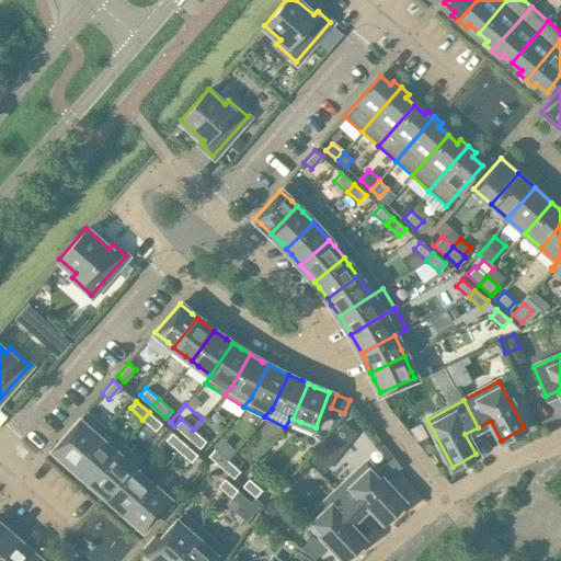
[(59,457),(70,467),(99,434),(100,436),(104,430),(84,412),(53,448),(60,456),(59,457)]
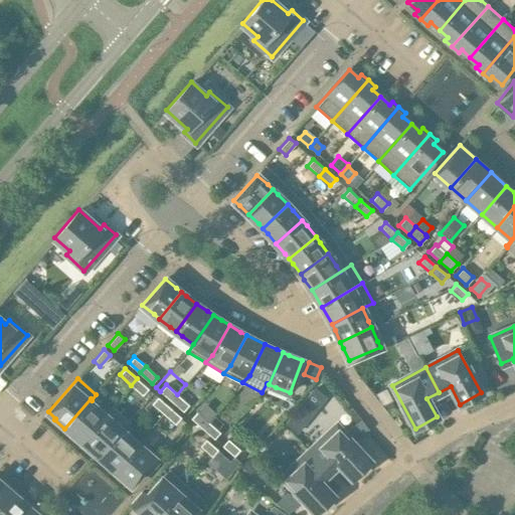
[(148,388),(137,378),(131,385),(143,395),(148,388)]
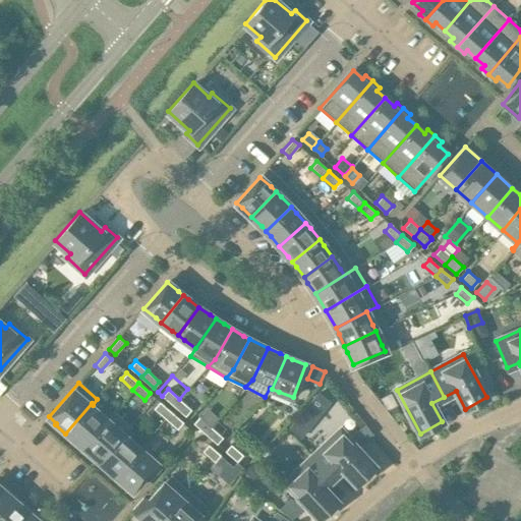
[(173,405),(179,399),(168,389),(162,396),(173,405)]
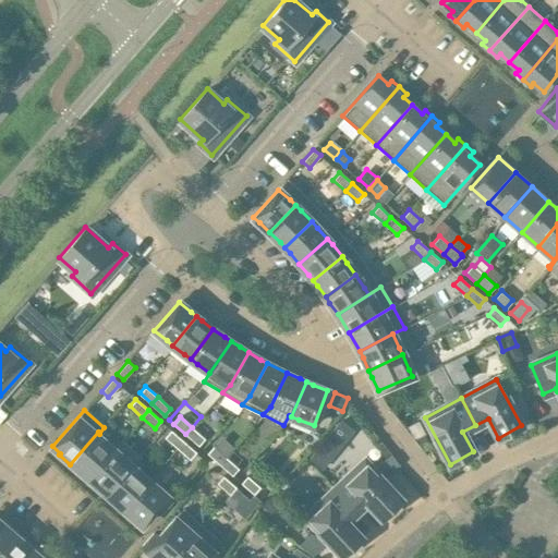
[(419,420),(407,426),(414,439),(425,434),(419,420)]
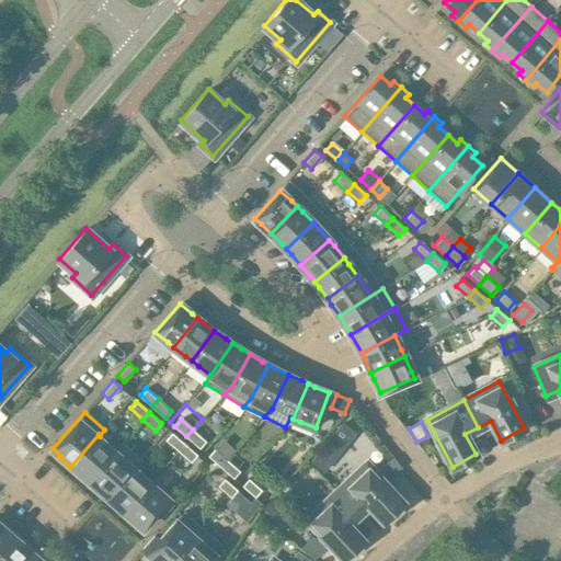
[(206,441),(193,430),(186,436),(199,448),(206,441)]
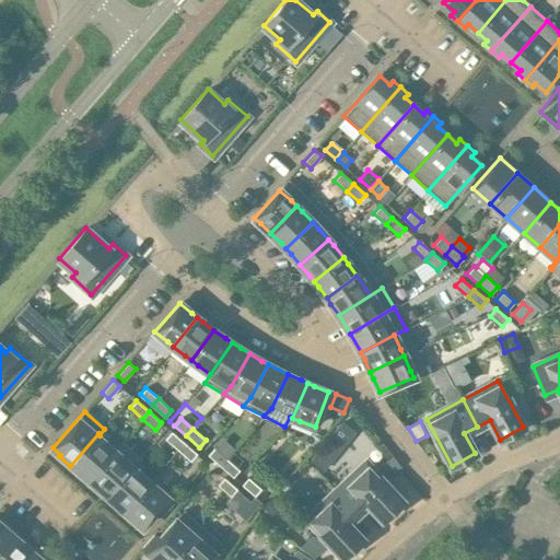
[(178,450),(184,443),(172,432),(165,439),(178,450)]
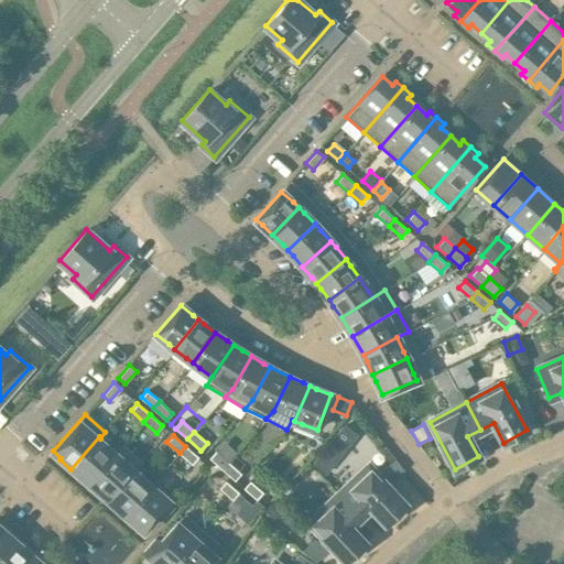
[(77,476),(88,485),(117,453),(116,452),(100,438),(99,436),(71,469),(73,468),(79,474),(77,476)]
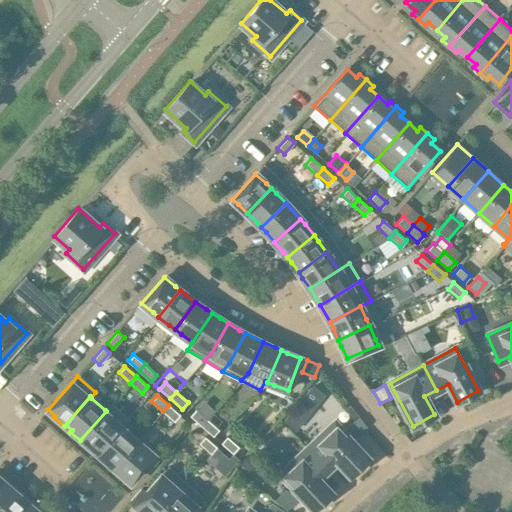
[(86,446),(96,454),(120,427),(121,427),(127,420),(109,404),(105,410),(106,411),(80,440),(80,441),(82,439),(88,444),(86,446)]
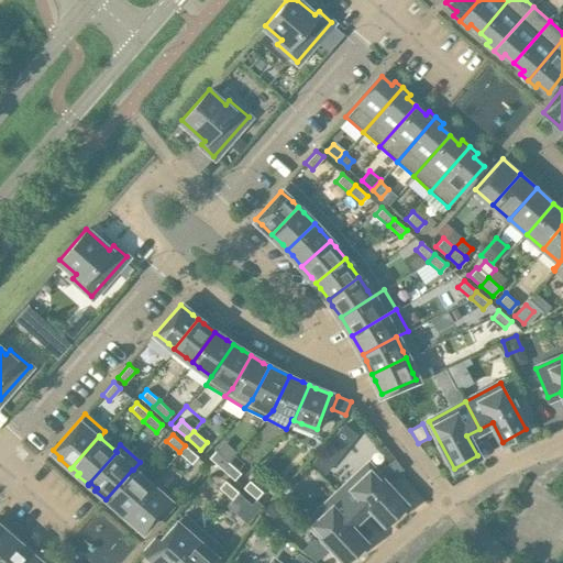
[(198,456),(185,445),(179,452),(191,463),(198,456)]
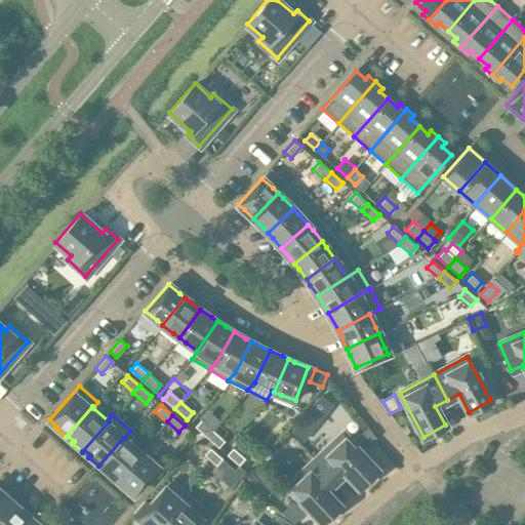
[(206,437),(212,430),(201,419),(195,427),(206,437)]
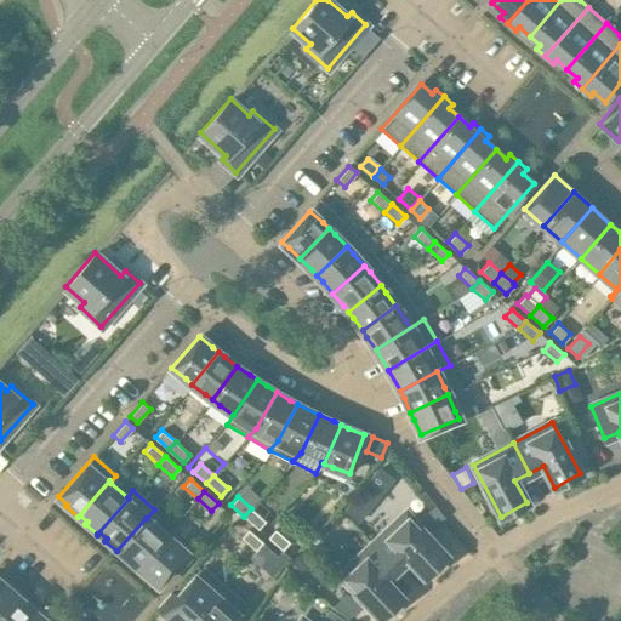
[(266,522),(251,508),(244,517),(258,529),(266,522)]
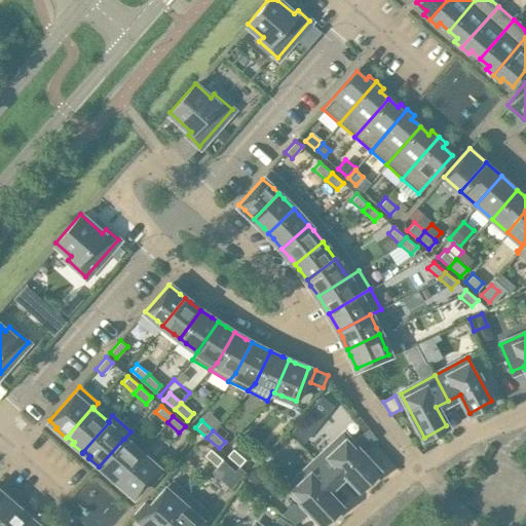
[(315,461),(335,482),(345,473),(360,488),(377,471),(343,435),(315,461)]
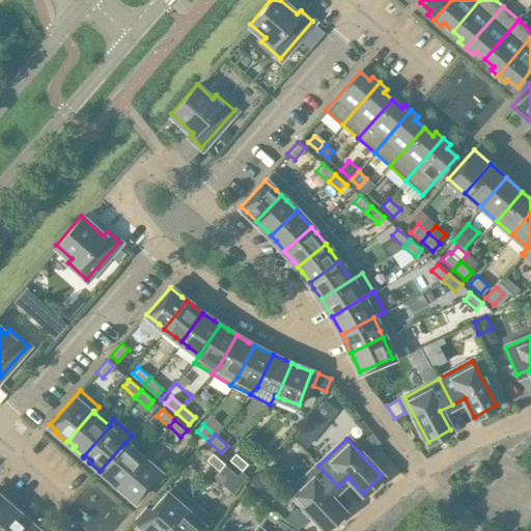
[(141,457),(126,443),(124,443),(100,471),(100,472),(102,470),(108,475),(106,477),(116,486),(141,457)]
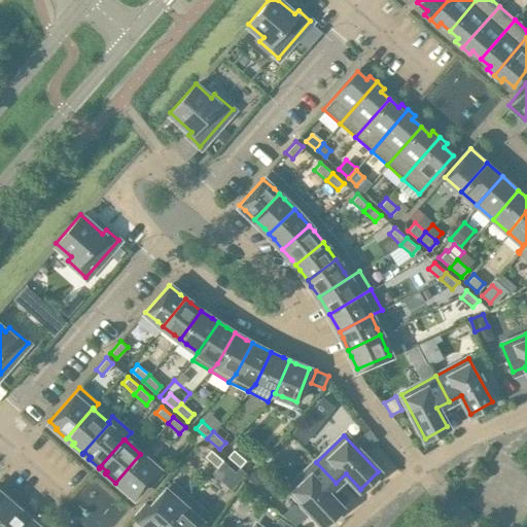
[(217,466),(222,460),(211,450),(205,456),(217,466)]
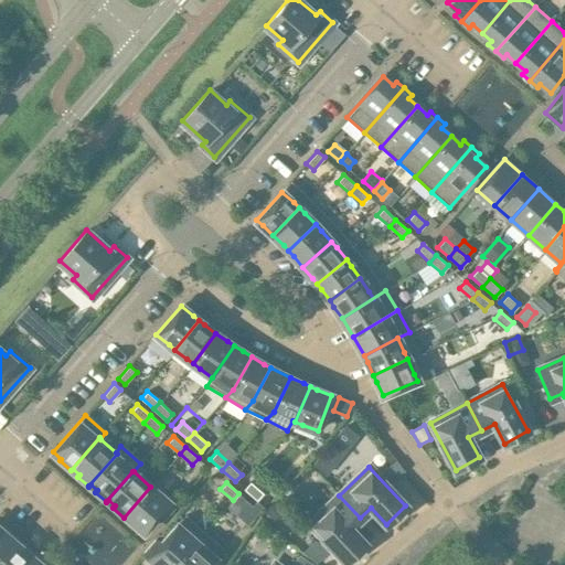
[(251,482),(244,489),(257,500),(263,493),(251,482)]
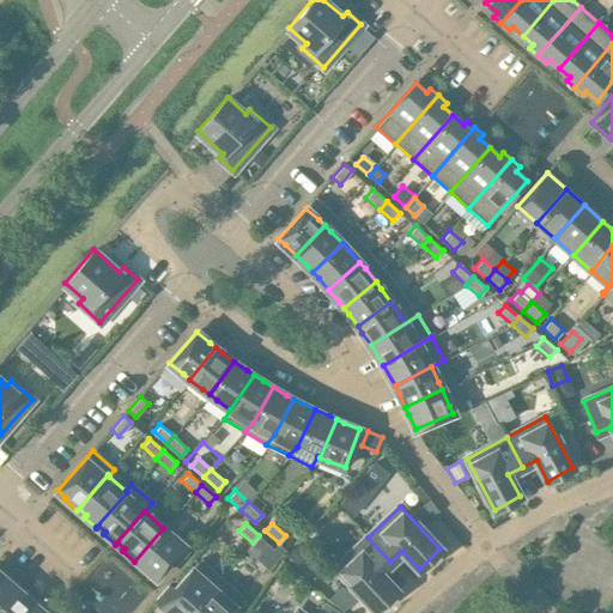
[(188,550),(163,528),(134,562),(135,562),(137,559),(157,577),(171,560),(175,564),(188,550)]
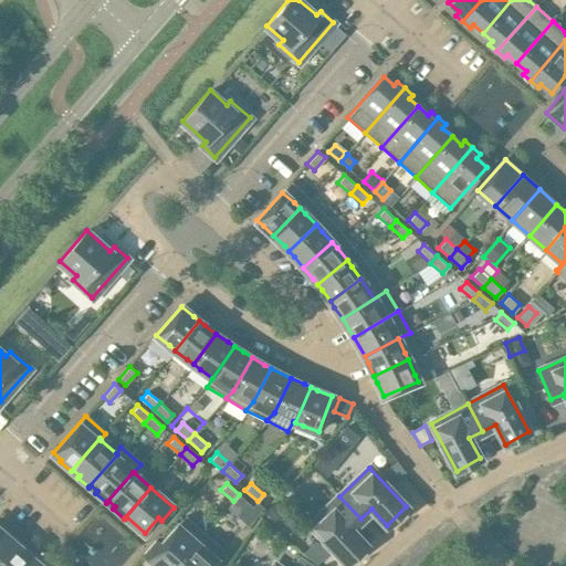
[(350,528),(360,519),(339,496),(310,524),(346,563),(366,545),(350,528)]
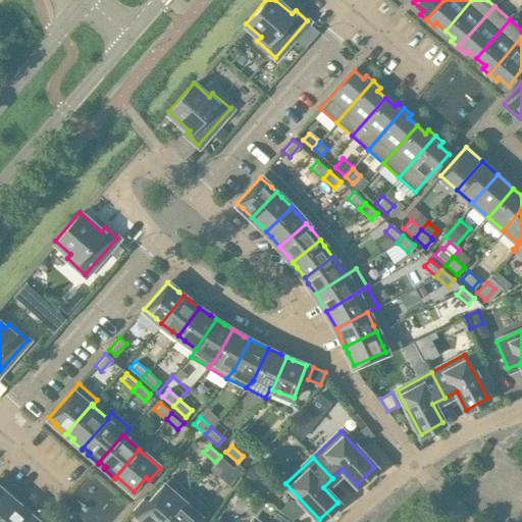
[(161,521),(188,493),(169,477),(147,503),(144,500),(134,511),(146,521),(161,521)]
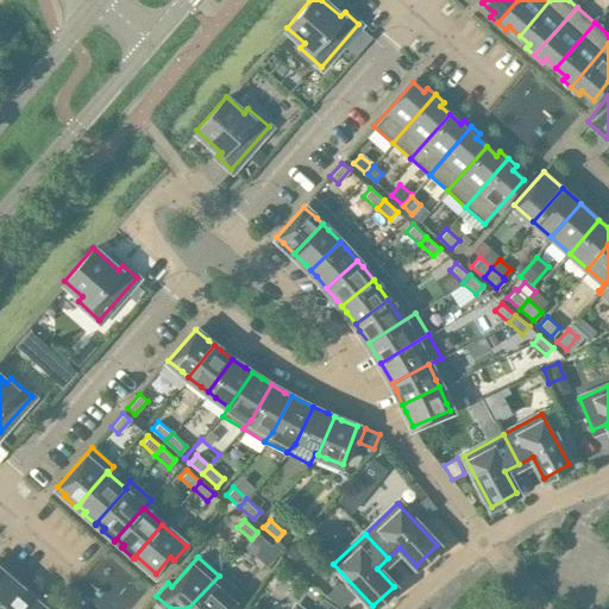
[(0,592),(13,578),(1,569),(0,569),(0,592)]
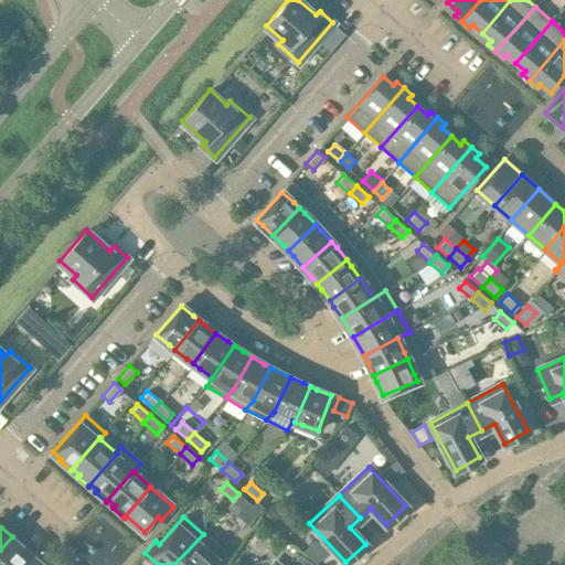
[(203,534),(174,564),(216,564),(220,563),(215,558),(222,552),(203,534)]
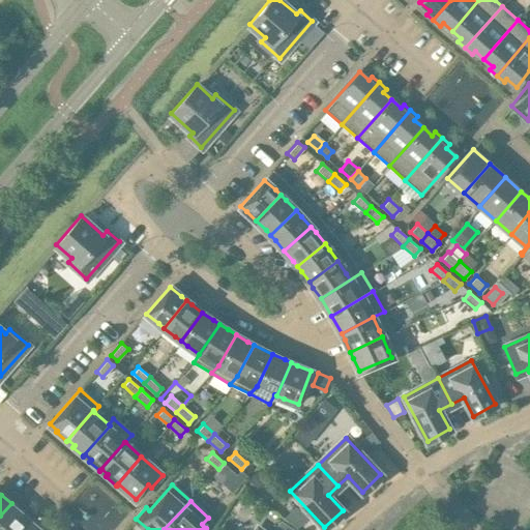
[(0,529),(17,529),(28,518),(18,509),(17,511),(10,505),(11,503),(0,516),(0,529)]
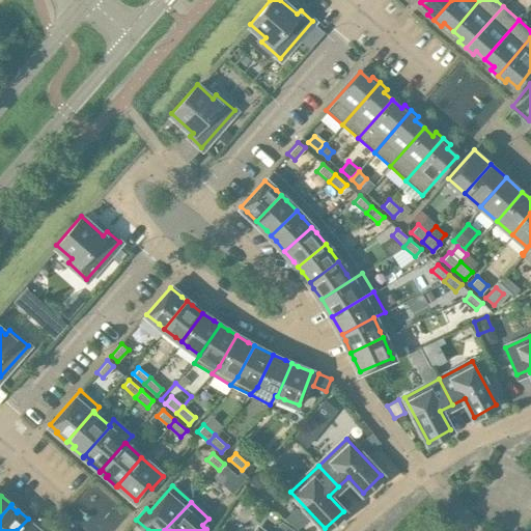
[(297,507),(284,519),(298,529),(309,519),(297,507)]
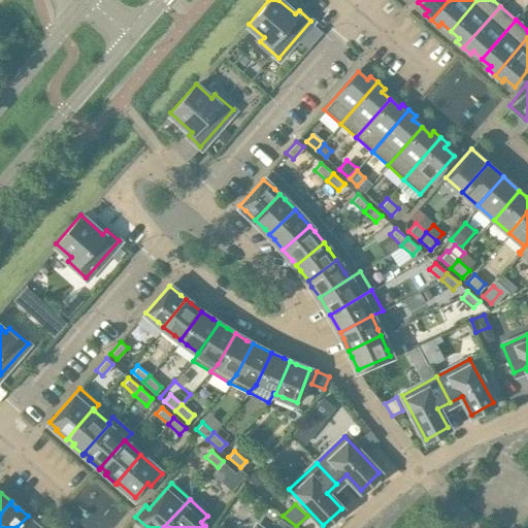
[(41,527),(35,522),(33,524),(27,519),(29,517),(28,516),(17,527),(41,527)]
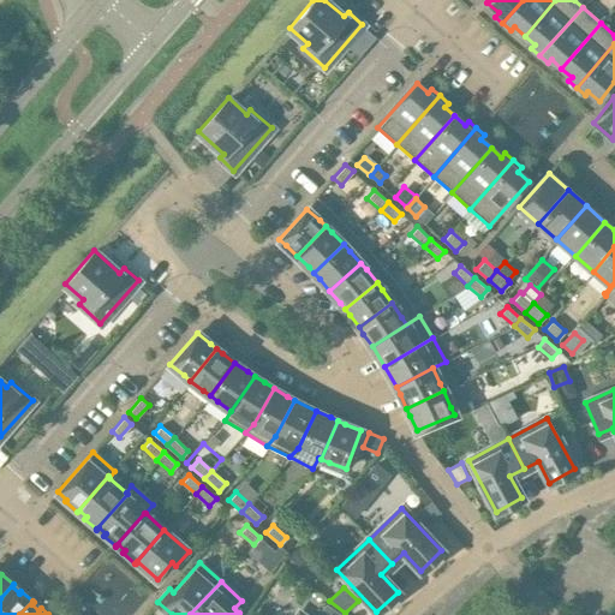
[(326,604),(317,614),(341,614),(342,614),(326,604)]
